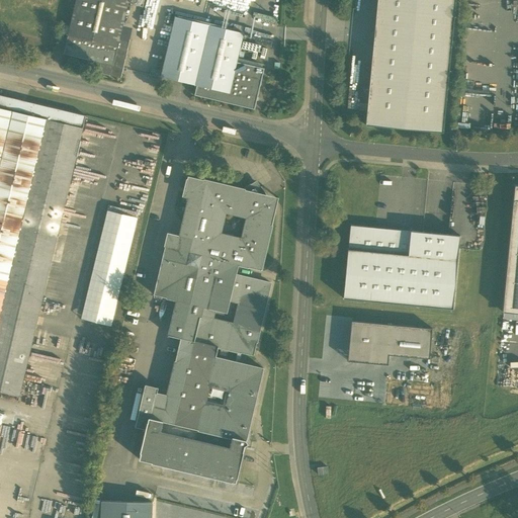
[(68,35),(117,48),(120,37),(128,0),(76,0),(70,26),(68,35)]
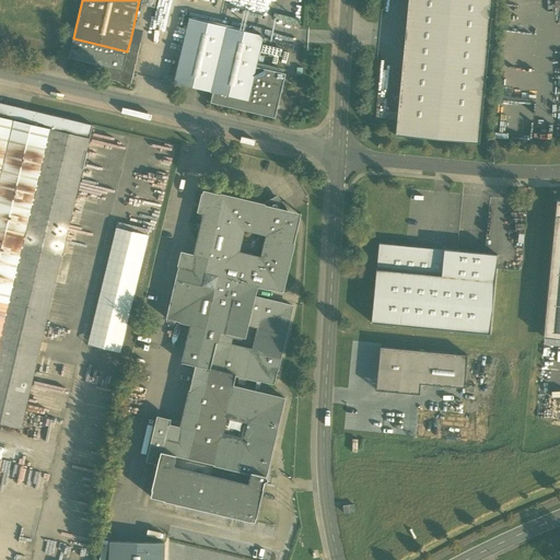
[(409,0),(396,136),(479,143),(492,0),(409,0)]
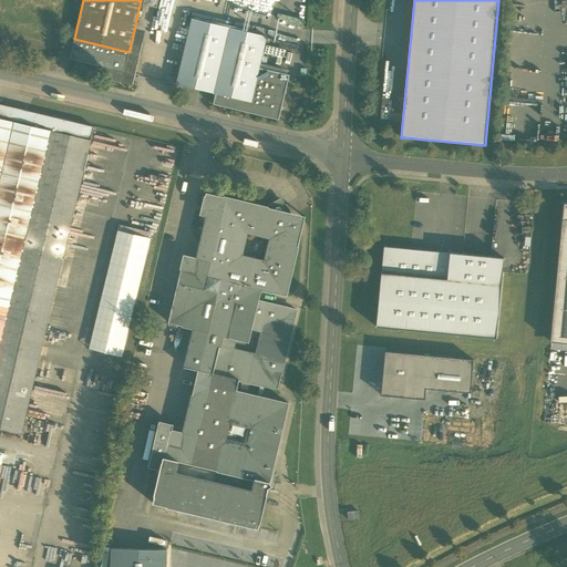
[(511,0),(512,12),(545,13),(545,0),(511,0)]
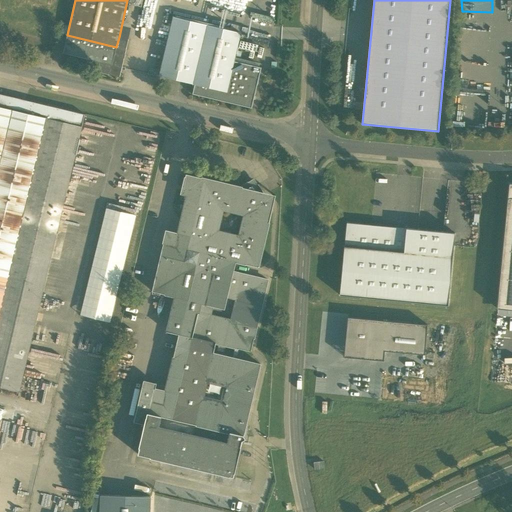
[(159,76),(195,84),(226,92),(234,61),(241,33),(173,17),(159,76)]
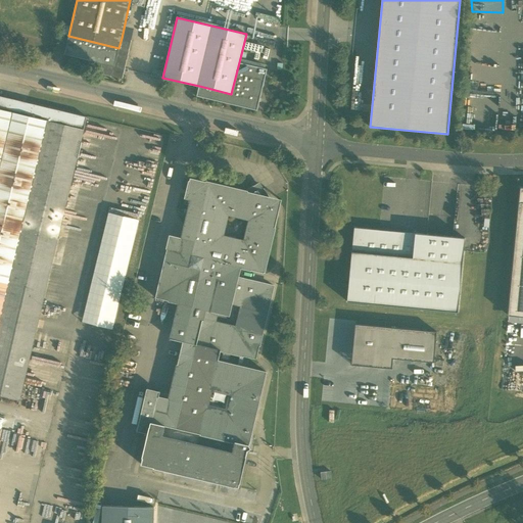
[(70,27),(64,26),(62,34),(68,36),(70,27)]
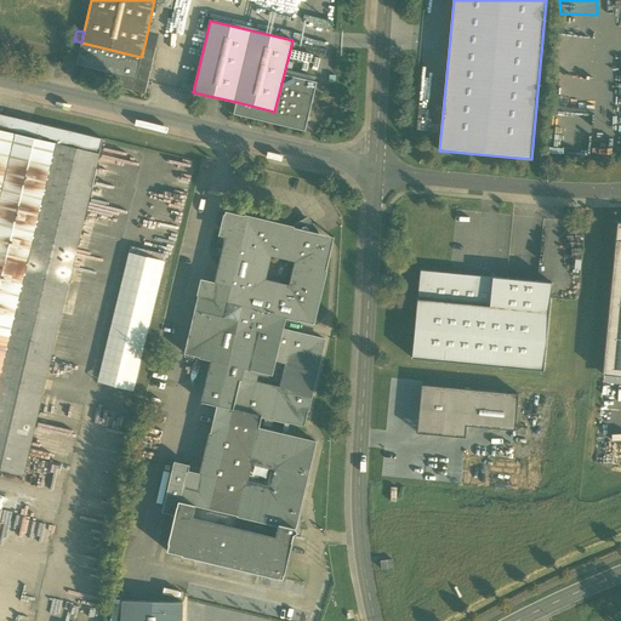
[(136,79),(141,57),(81,43),(77,64),(112,73),(136,79)]
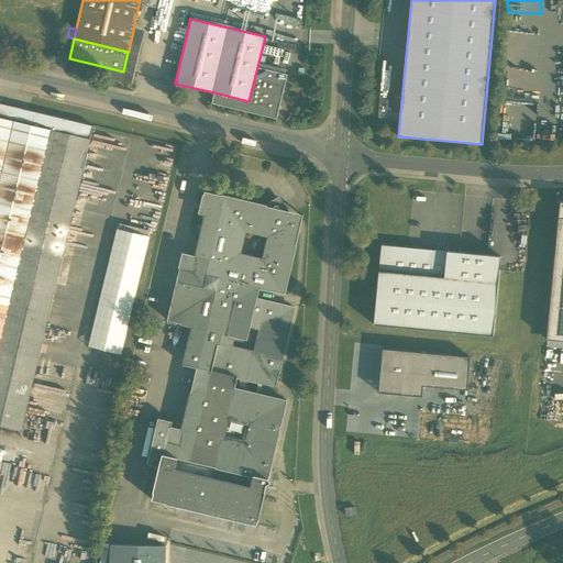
[(531,57),(531,41),(505,40),(504,56),(531,57)]
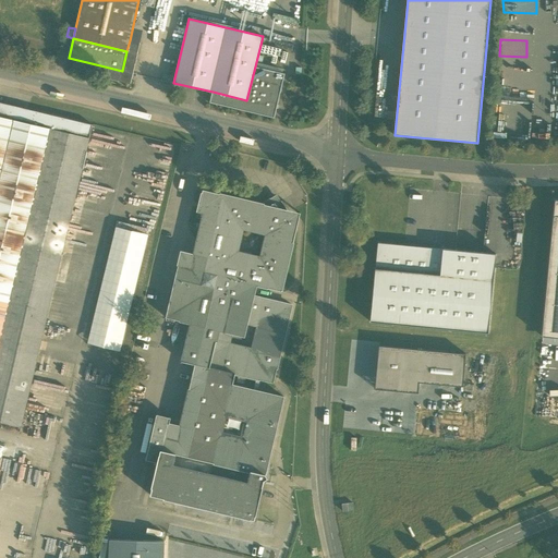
[(130,40),(126,51),(137,53),(140,43),(130,40)]
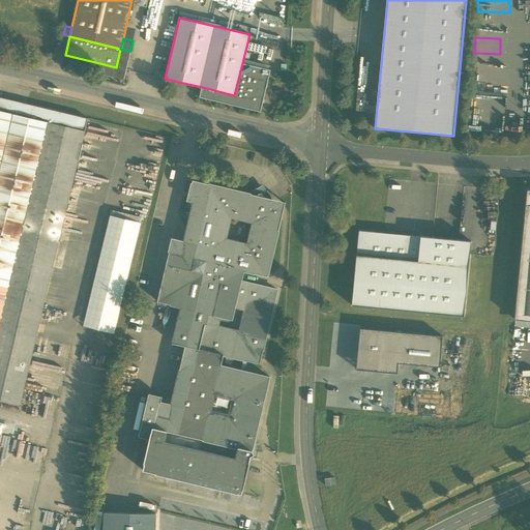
[(123,80),(130,51),(120,49),(116,67),(95,62),(93,72),(123,80)]
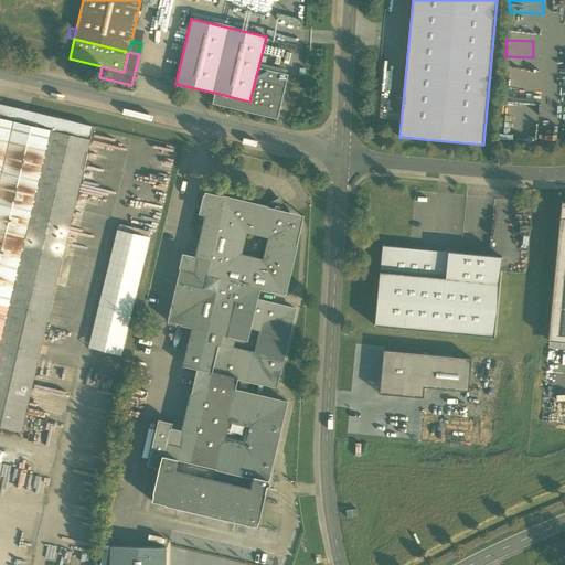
[(288,75),(258,67),(249,102),(215,93),(212,104),(278,119),(288,75)]
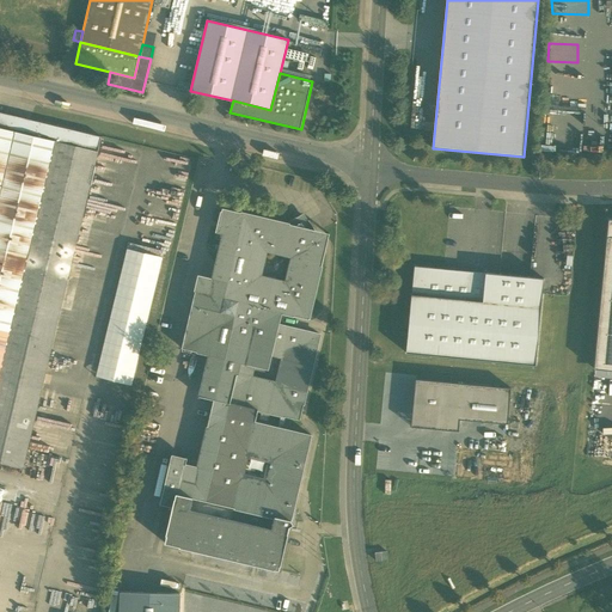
[(0,112),(0,128),(98,152),(102,138),(0,112)]
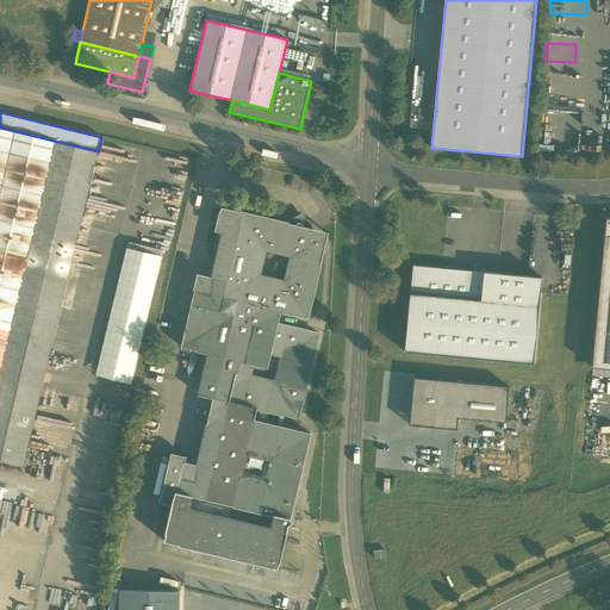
[(209,354),(225,358),(232,329),(266,309),(280,312),(307,318),(325,248),(307,219),(302,223),(300,222),(299,223),(294,217),(285,223),(222,207),(215,237),(222,240),(212,280),(195,290),(181,347),(209,354)]
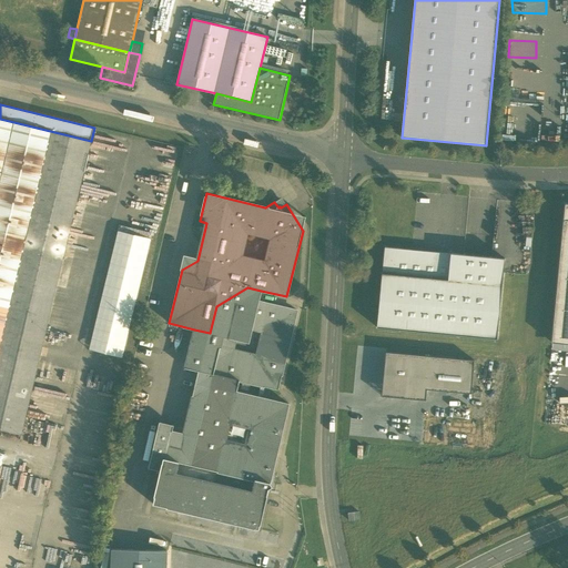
[(567,221),(564,221),(551,343),(553,343),(567,344),(567,221)]
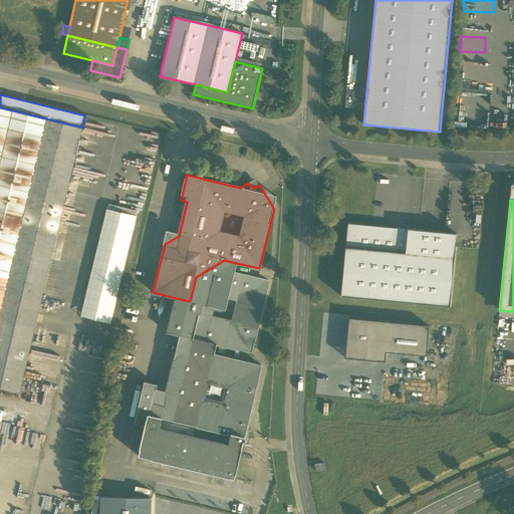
[(133,214),(102,208),(79,315),(108,321),(133,214)]
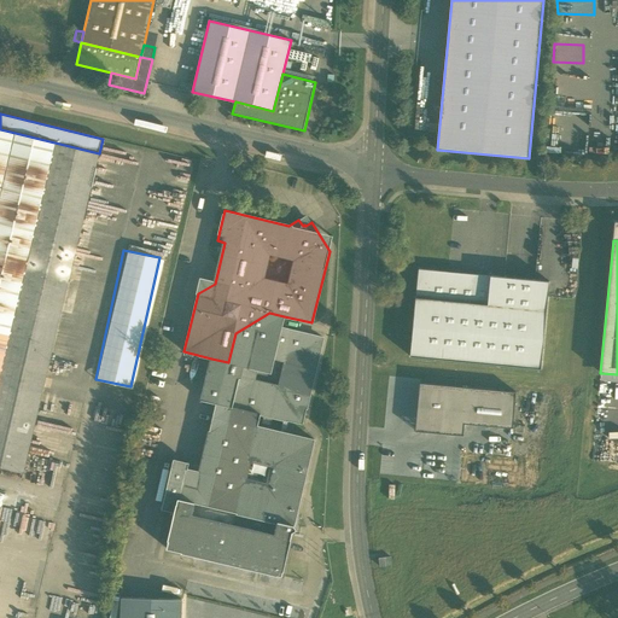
[(419,269),(417,298),(488,304),(490,277),(419,269)]
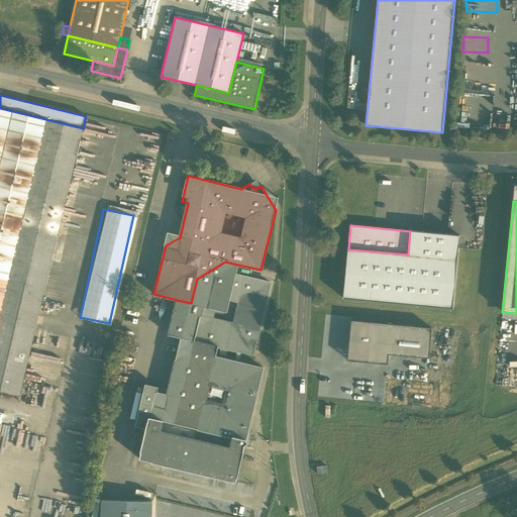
[(410,231),(408,254),(348,249),(343,298),(452,309),(459,235),(410,231)]
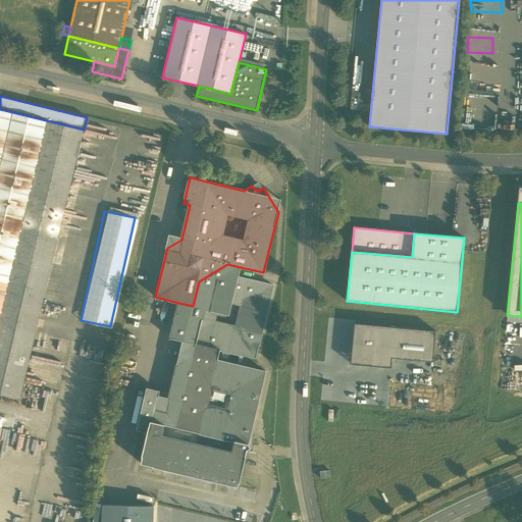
[(193,306),(216,312),(219,300),(231,303),(238,276),(240,267),(227,264),(199,281),(193,306)]
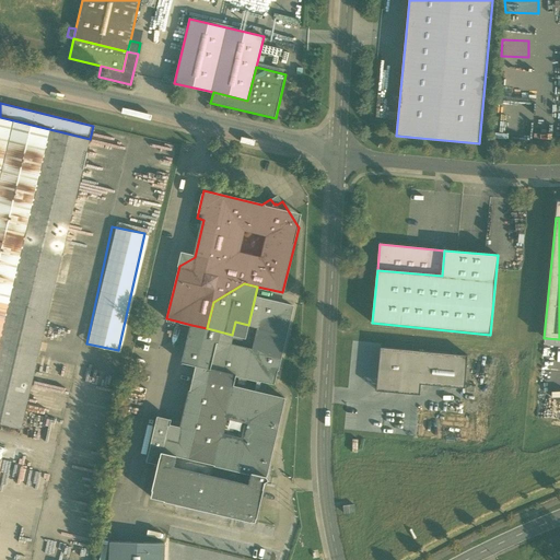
[(255,296),(248,325),(258,327),(254,350),(230,345),(232,335),(207,328),(191,325),(183,363),(196,366),(236,375),(275,385),(293,306),(255,296)]
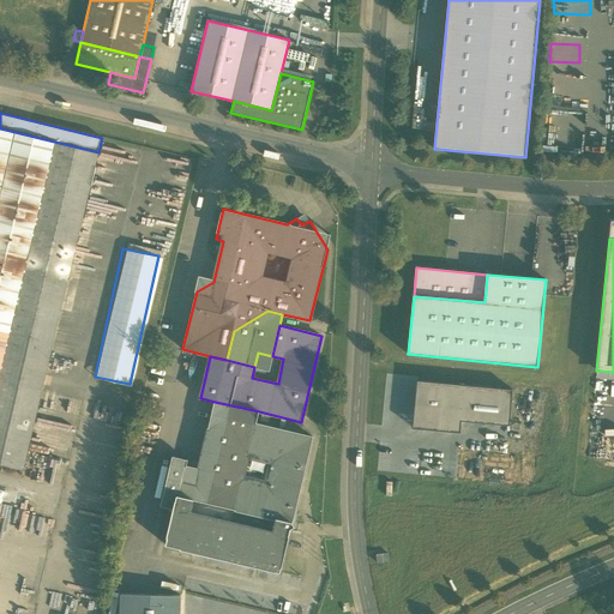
[(269,369),(272,356),(258,353),(254,367),(269,369)]
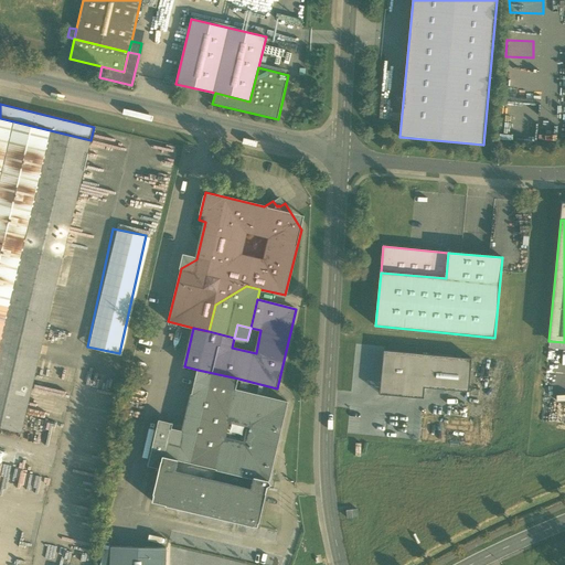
[(383,350),(380,394),(424,398),(425,387),(469,392),(471,359),(383,350)]
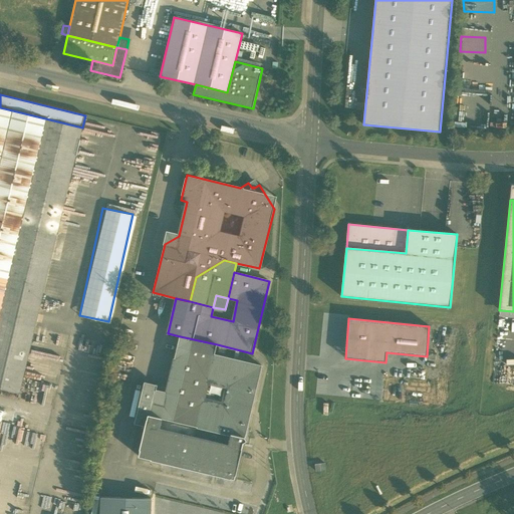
[(214,354),(217,344),(180,336),(166,394),(156,392),(157,386),(145,382),(135,424),(146,427),(139,457),(234,479),(243,443),(244,443),(246,441),(245,438),(244,438),(261,365),(214,354)]
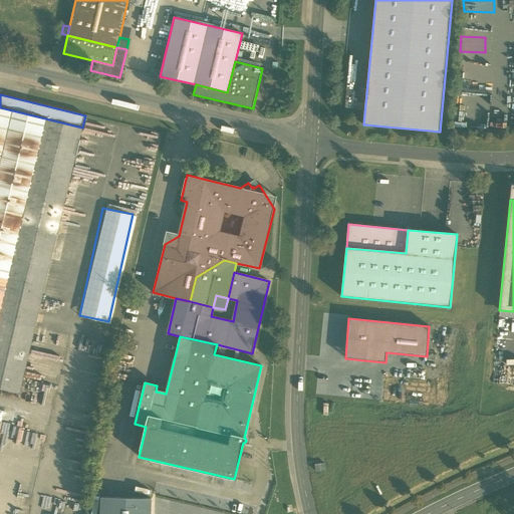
[(513,371),(492,369),(491,382),(513,384),(513,371)]
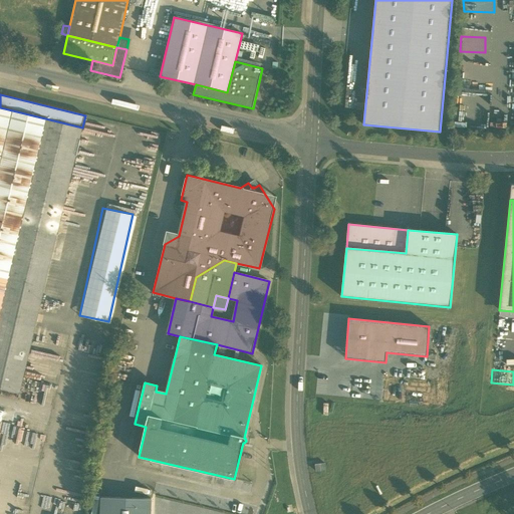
[(99,513),(151,513),(152,499),(100,497),(99,513)]
